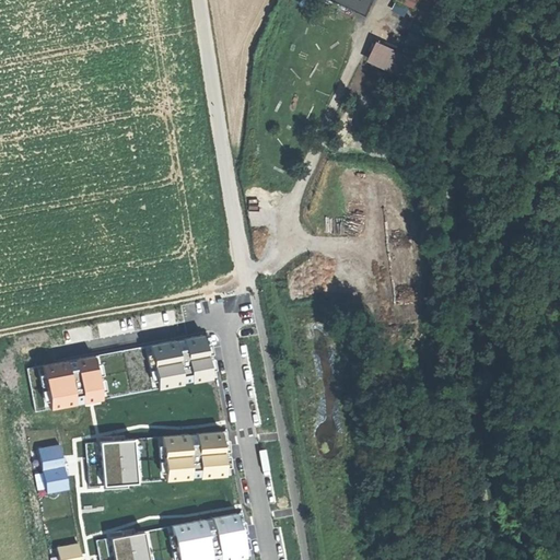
[(442,0),(412,0),(438,11),(442,0)]
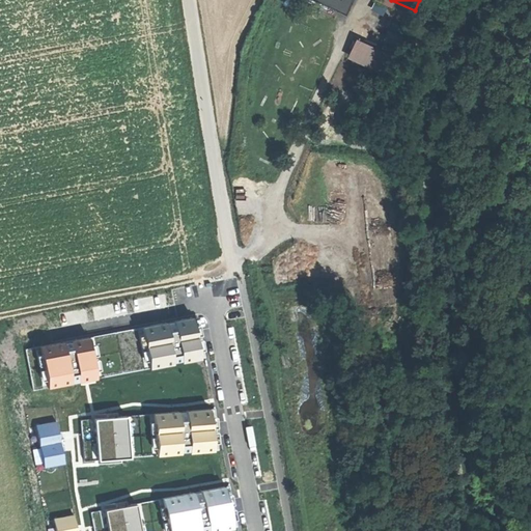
[(362,65),(370,46),(348,37),(341,56),(362,65)]
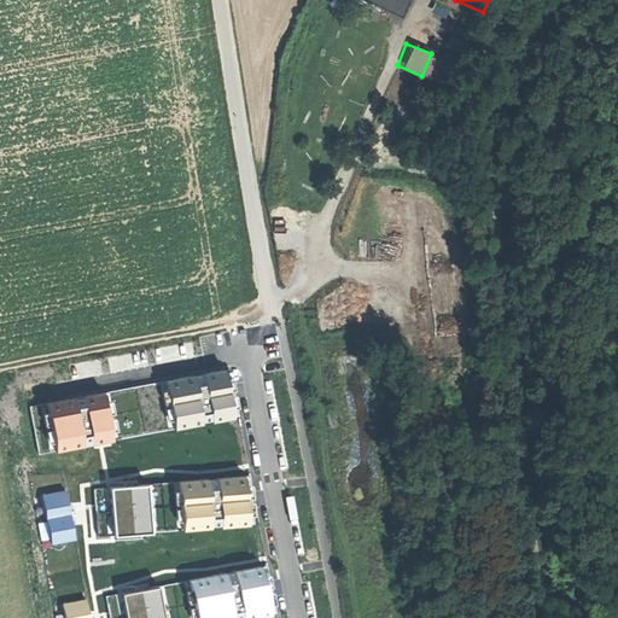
[(227,368),(46,402),(56,452),(100,443),(235,418),(227,368)]
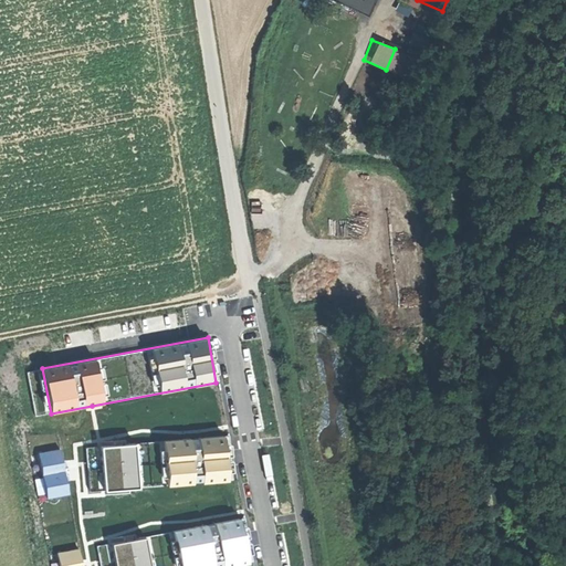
[(160,441),(86,449),(90,491),(103,490),(228,478),(224,435),(160,441)]
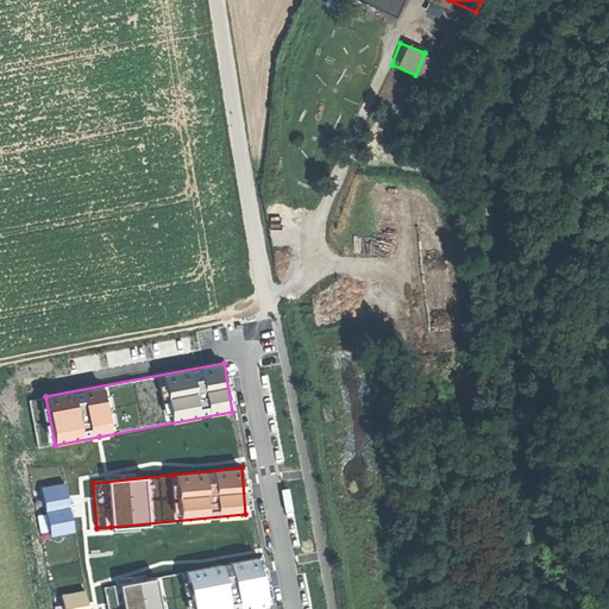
[(64,483),(41,488),(49,537),(74,532),(64,483)]
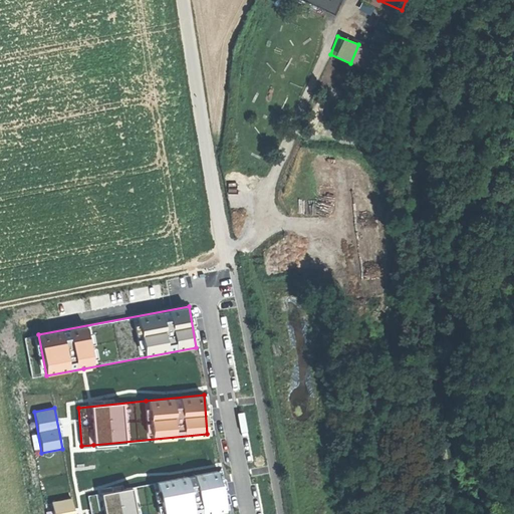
[(222,473),(88,496),(91,513),(216,513),(229,512),(222,473)]
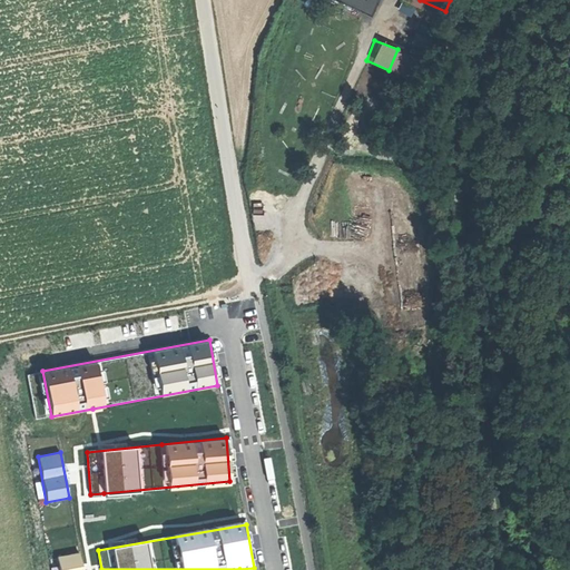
[(82,569),(79,552),(57,556),(59,569),(82,569)]
